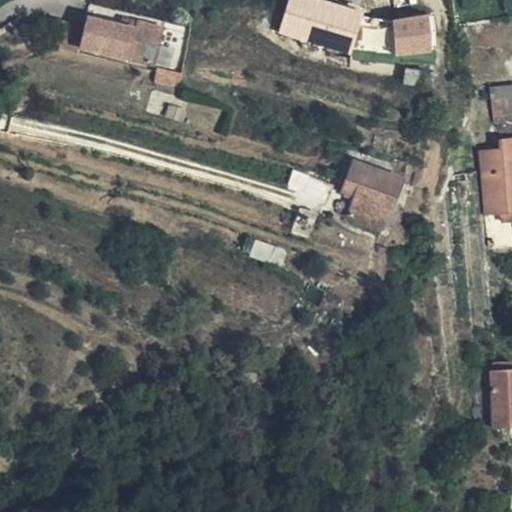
[(290,0),(280,33),(349,54),(362,14),(317,0),(290,0)]
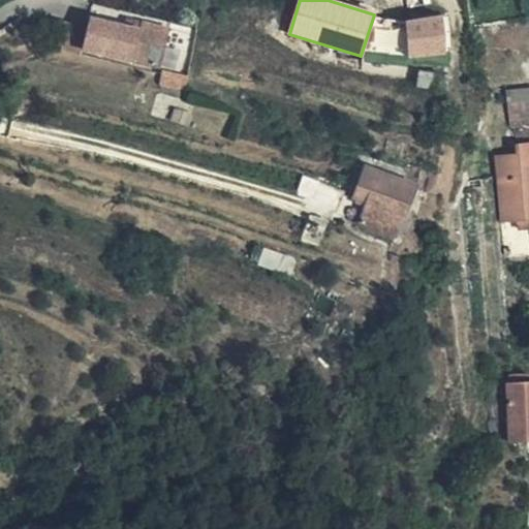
[(412,34),(396,37),(399,54),(408,52),(408,59),(445,52),(444,30),(441,17),(412,21),(412,34)]
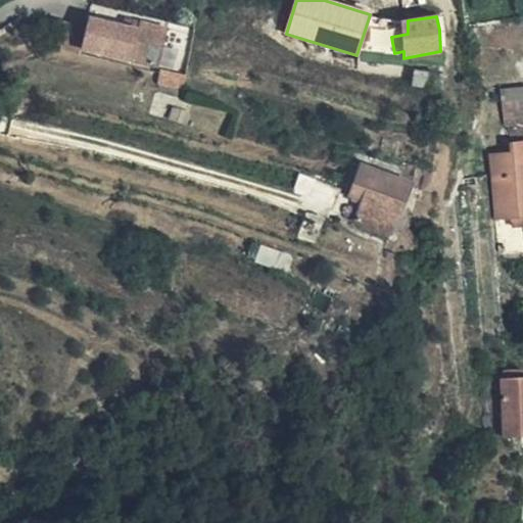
[(80,49),(157,67),(164,30),(137,22),(135,32),(88,19),(80,49)]
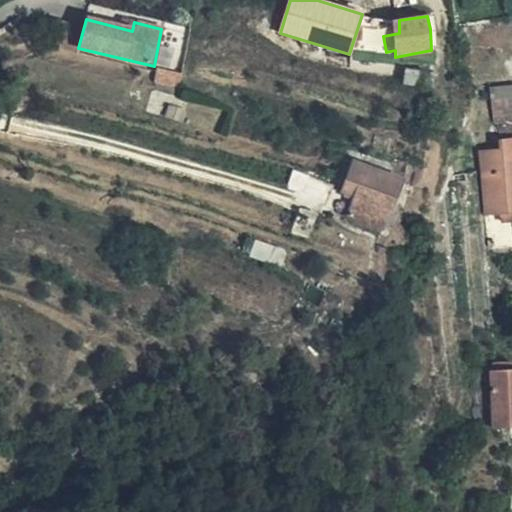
[(489,37),(487,24),(474,26),(476,39),(489,37)]
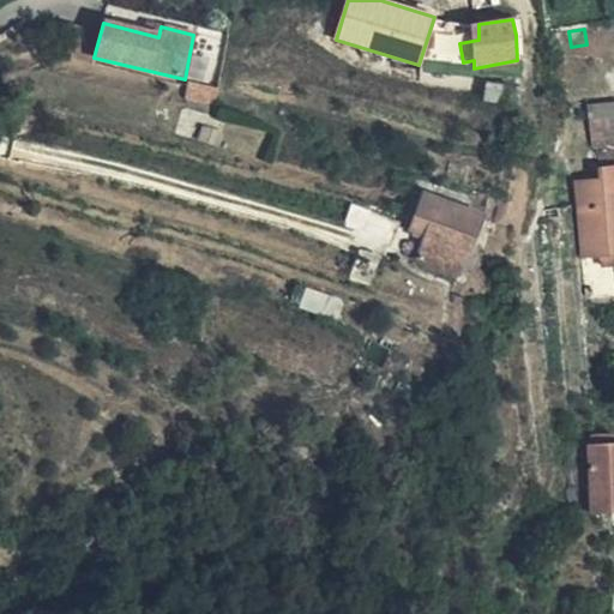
[(185,79),(181,92),(217,101),(220,85),(185,79)]
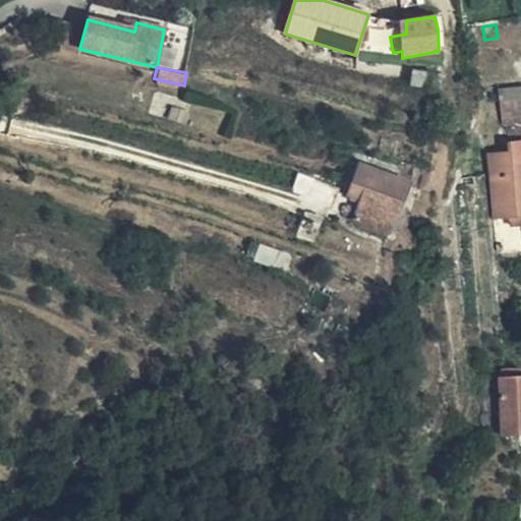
[(503,126),(507,126),(520,124),(520,89),(500,92),(503,126)]
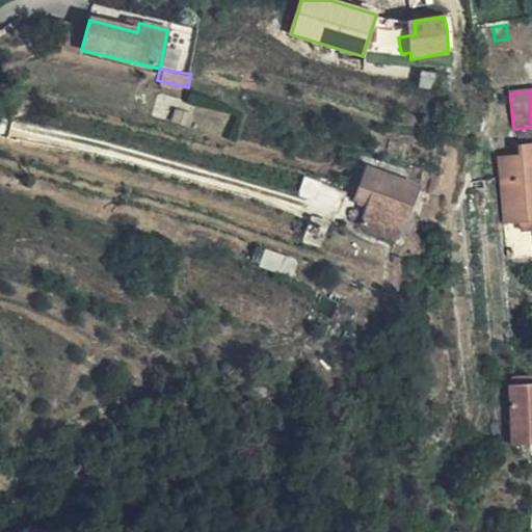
[(521,222),(531,221),(531,127),(517,129),(520,156),(501,158),(506,223),(521,222)]
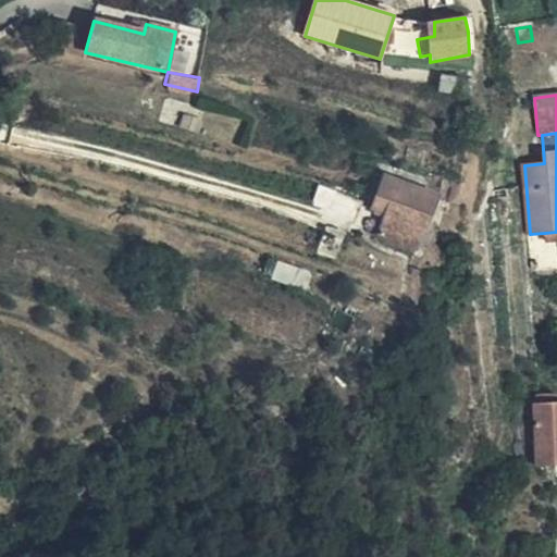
[(386,213),(378,236),(416,251),(437,196),(384,176),(371,208),(386,213)]
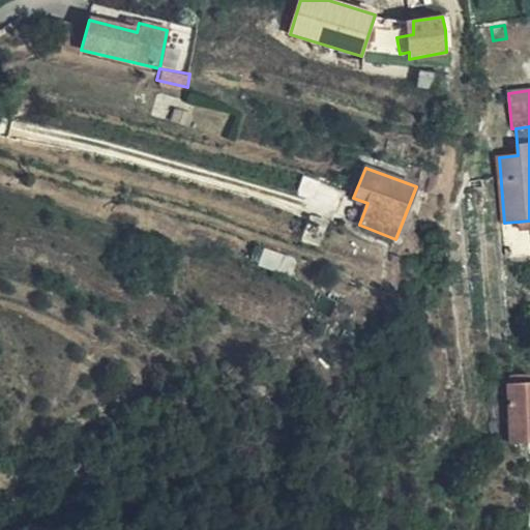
[(529,230),(529,221),(519,222),(520,231),(529,230)]
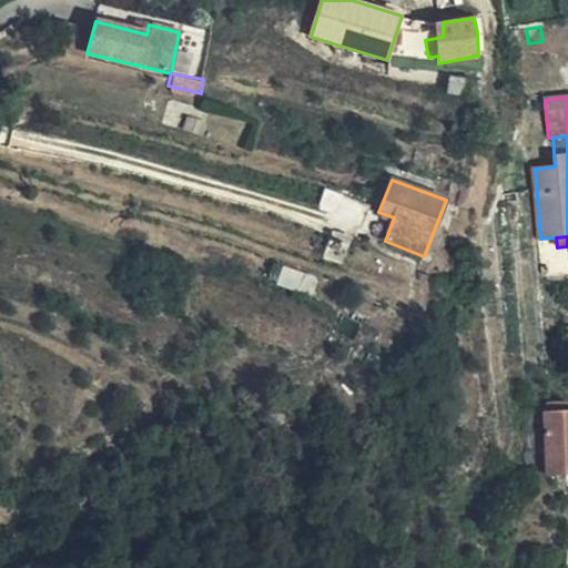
[(310,295),(315,280),(284,270),(279,284),(310,295)]
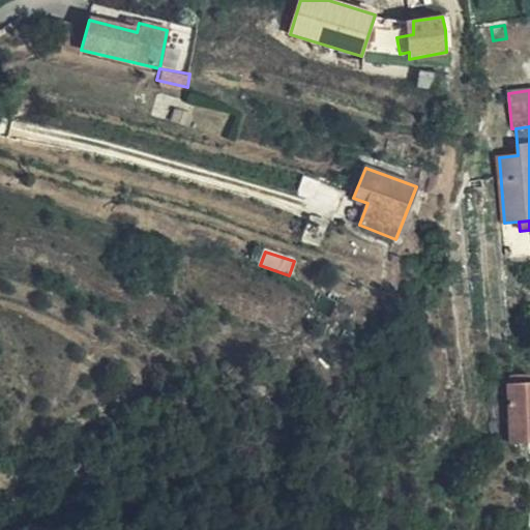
[(529,442),(529,385),(509,386),(512,443),(529,442)]
